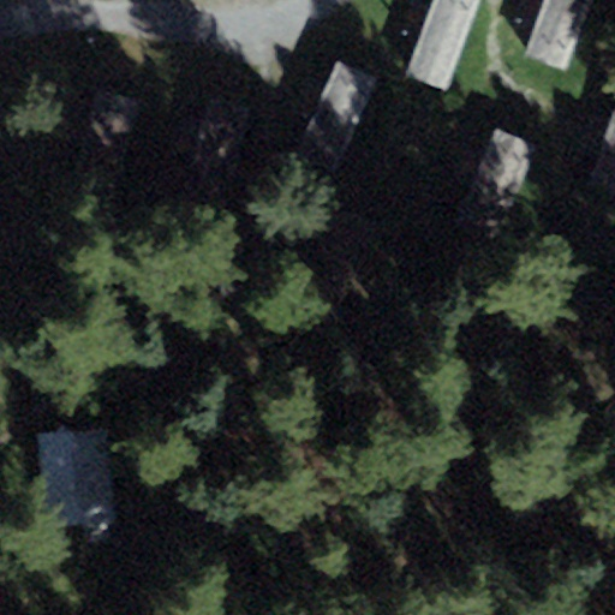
[(479,0),(435,0),(407,76),(446,90),(479,0)]
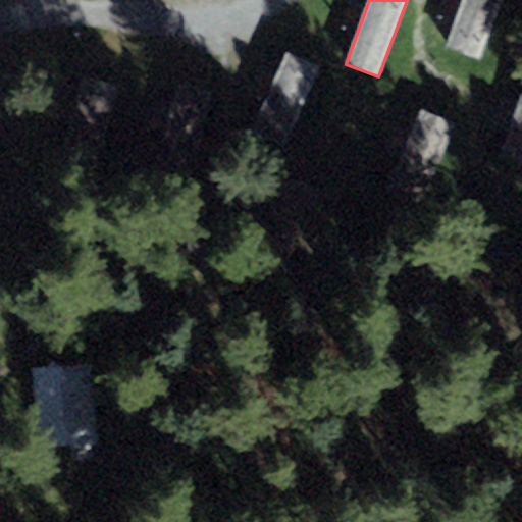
[(501,0),(461,0),(445,48),(479,60),(501,0)]
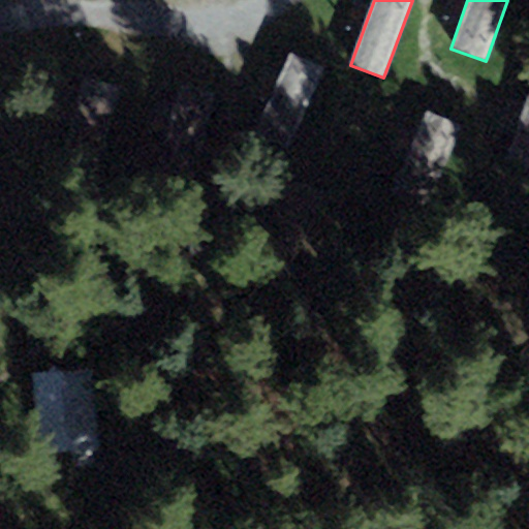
[(324,68),(290,54),(254,137),(289,152),(324,68)]
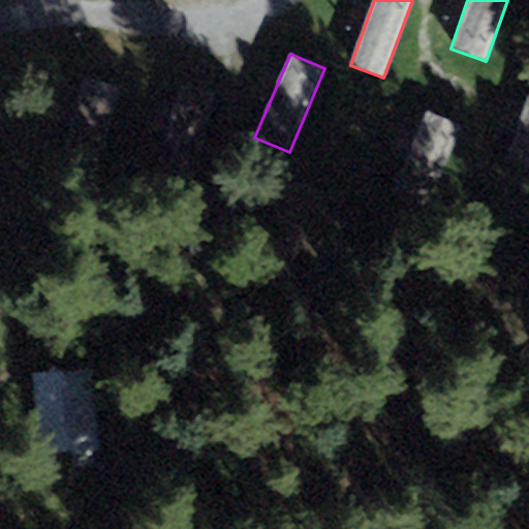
[(119,89),(83,78),(59,154),(95,165),(119,89)]
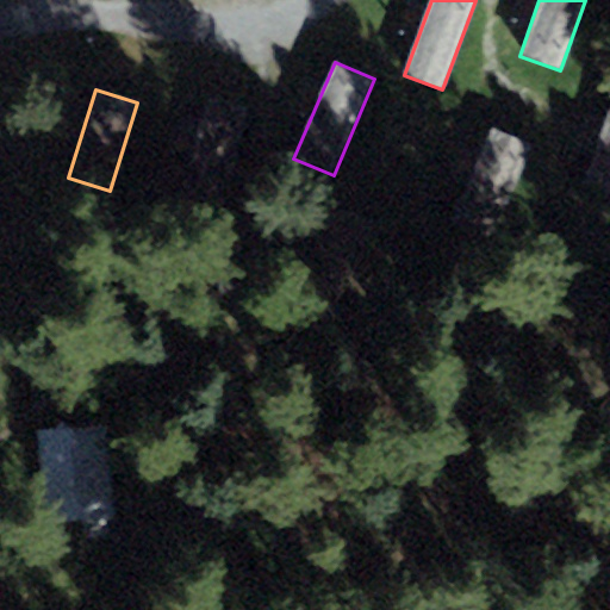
[(248,111),(207,100),(178,205),(219,216),(248,111)]
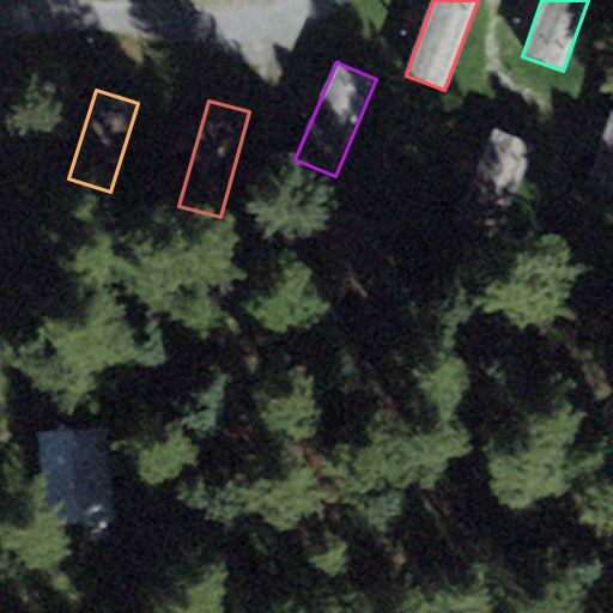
[(612,107),(584,186),(612,195),(612,107)]
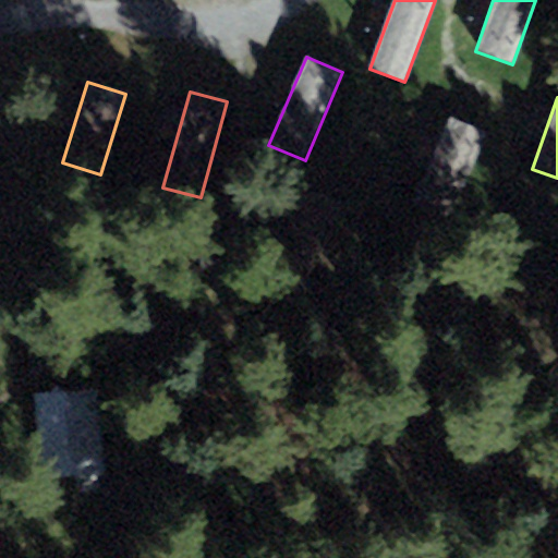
[(487,134),(449,119),(411,210),(449,227),(487,134)]
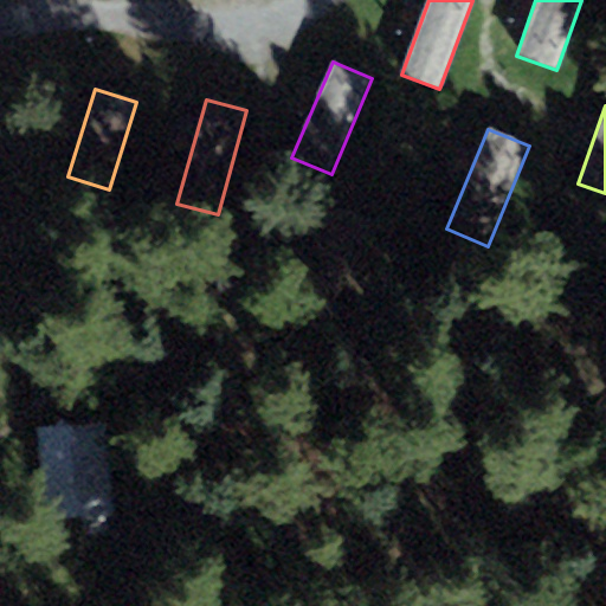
[(371,221),(326,202),(288,295),(333,314),(371,221)]
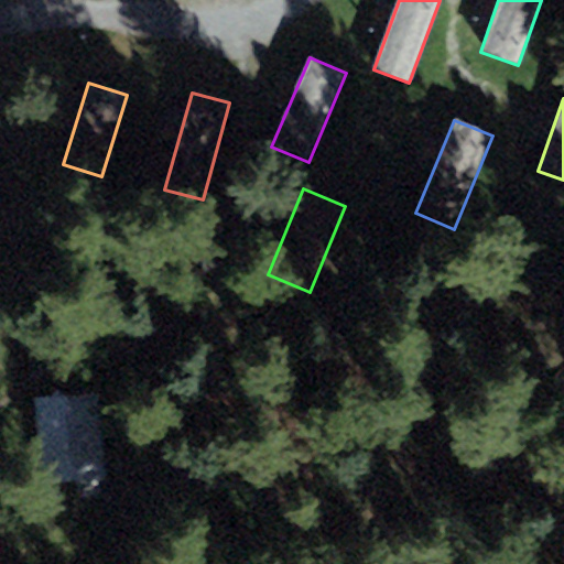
[(42,391),(42,479),(102,479),(101,391),(42,391)]
